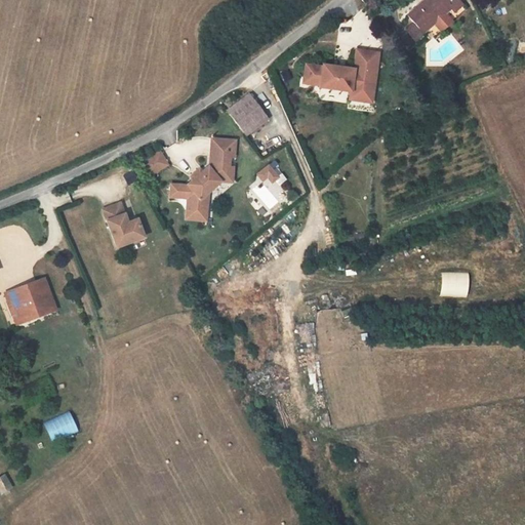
[(455,0),(422,0),(416,6),(419,10),(414,14),(411,10),(405,15),(412,25),(421,34),(432,25),(444,14),(449,9),(451,12),(460,5),(458,3),(455,0)]
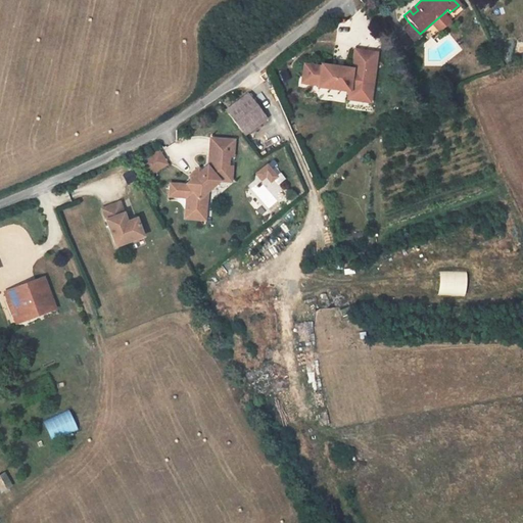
[(415,6),(410,10),(413,14),(418,10),(415,6)]
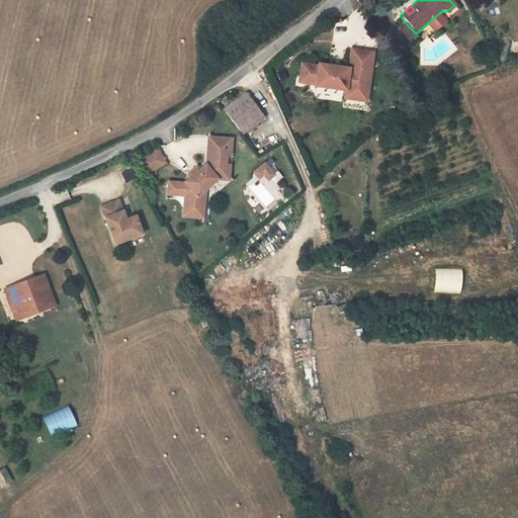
[(444,22),(438,14),(426,24),(433,31),(444,22)]
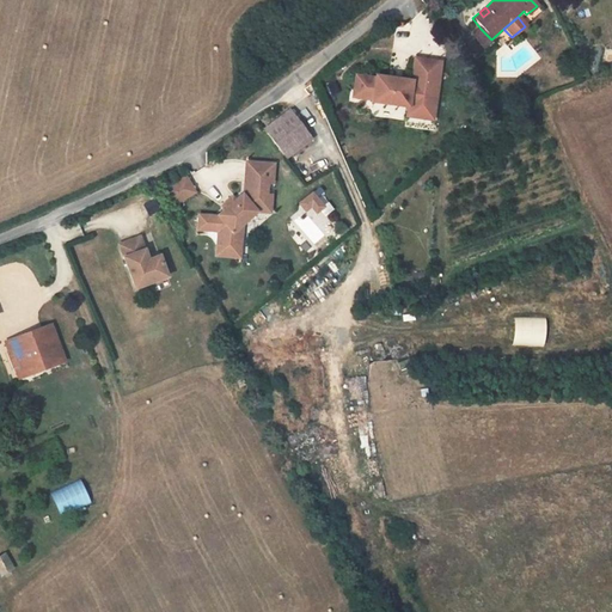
[(491,40),(481,29),(472,36),(482,48),(484,53),(493,42),(491,40)]
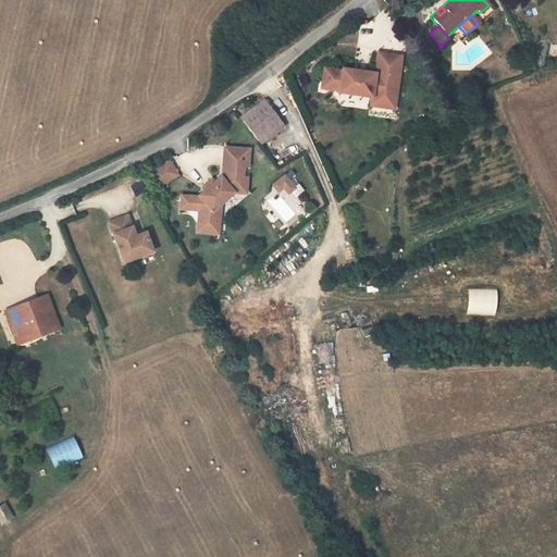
[(438,44),(430,33),(421,40),(426,53),(438,44)]
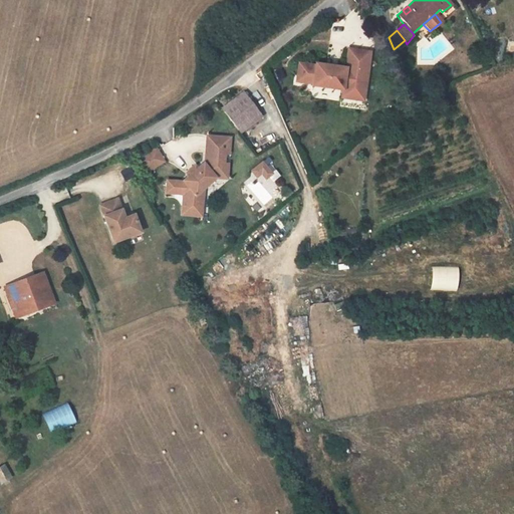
[(363,82),(367,54),(345,51),(342,70),(312,66),(312,67),(296,65),(293,84),(310,86),(309,88),(339,92),(347,93),(349,80),(363,82)]
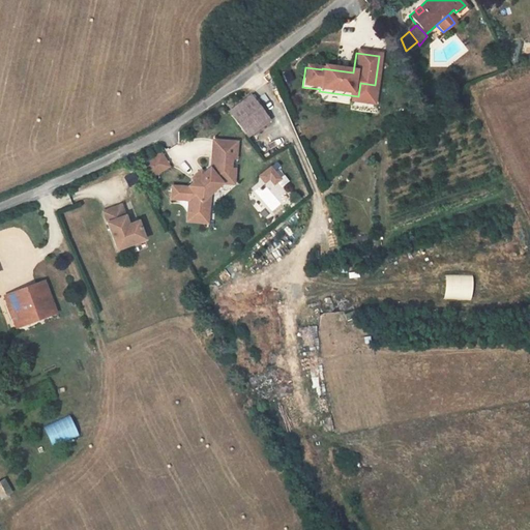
[(372,106),(375,85),(360,83),(358,96),(350,95),(349,102),(372,106)]
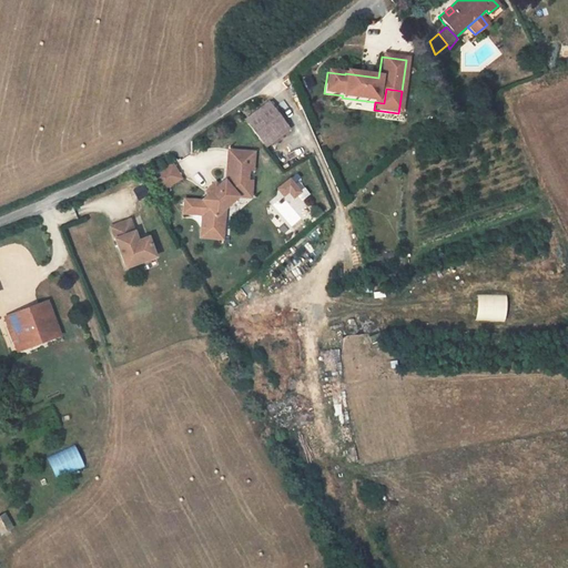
[(265,103),(242,122),(263,150),(286,132),(265,103)]
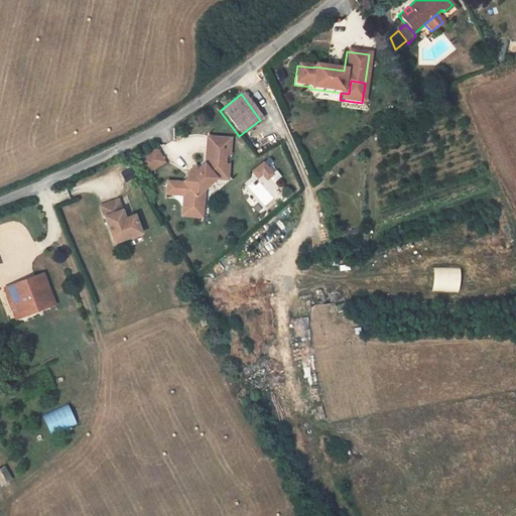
[(202,192),(214,181),(225,182),(226,167),(222,167),(223,157),(227,158),(228,141),(208,140),(207,156),(204,155),(203,168),(202,167),(181,184),(182,186),(173,185),(171,198),(181,199),(180,210),(192,211),(194,200),(202,192)]
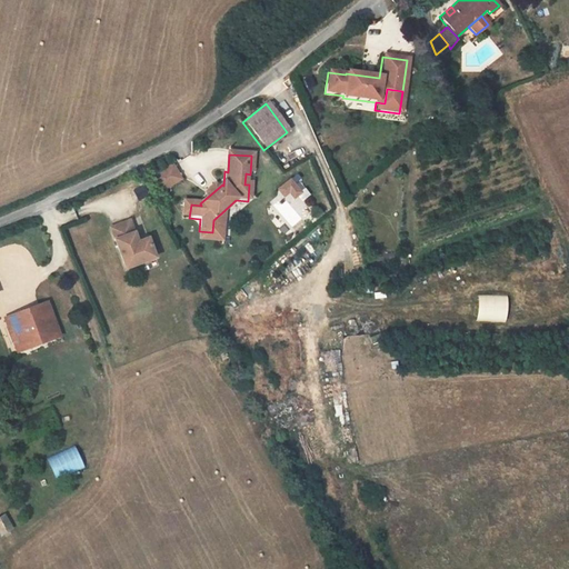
[(170,168),(158,175),(167,189),(179,182),(170,168)]
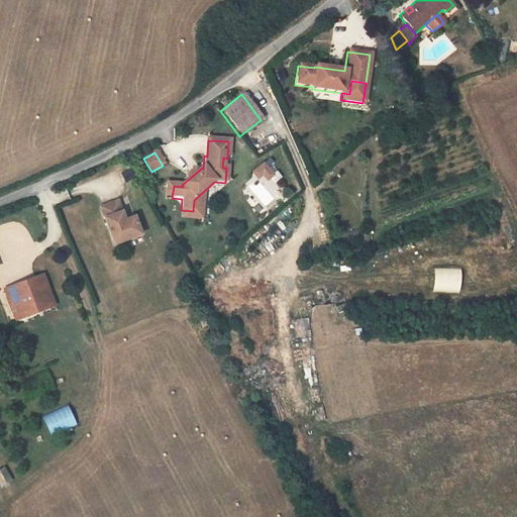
[(143,159),(136,163),(144,176),(151,172),(143,159)]
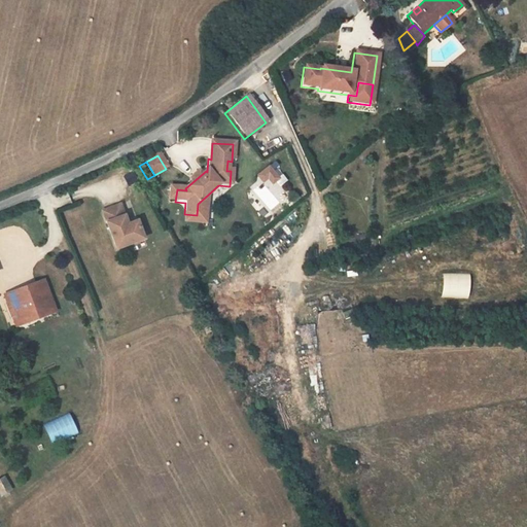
[(267,169),(260,174),(262,177),(269,172),(267,169)]
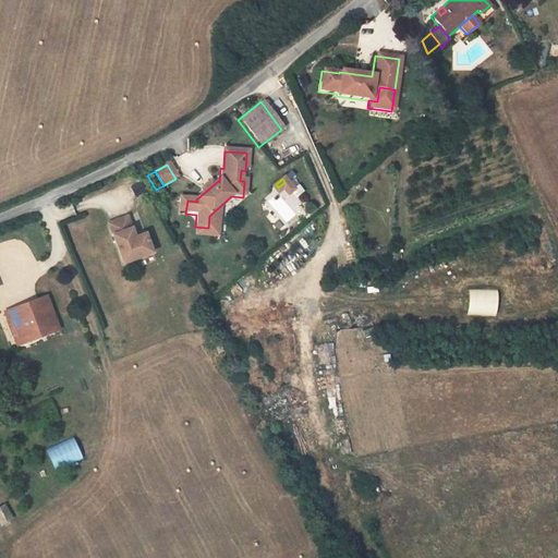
[(278,187),(276,184),(270,189),(276,195),(281,191),(286,197),(292,192),(284,182),(278,187)]
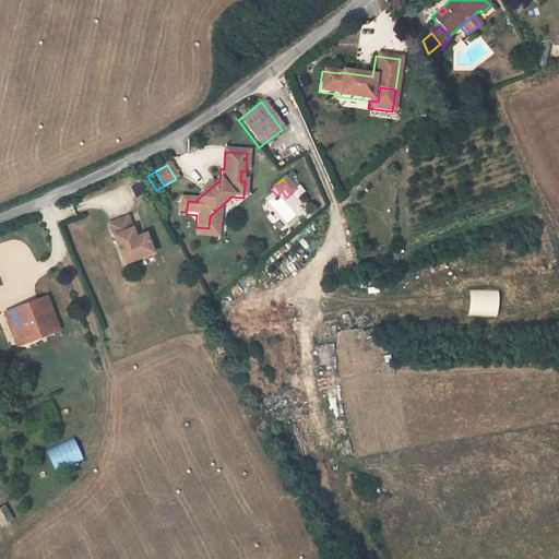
[(186,214),(188,201),(179,200),(177,214),(186,214)]
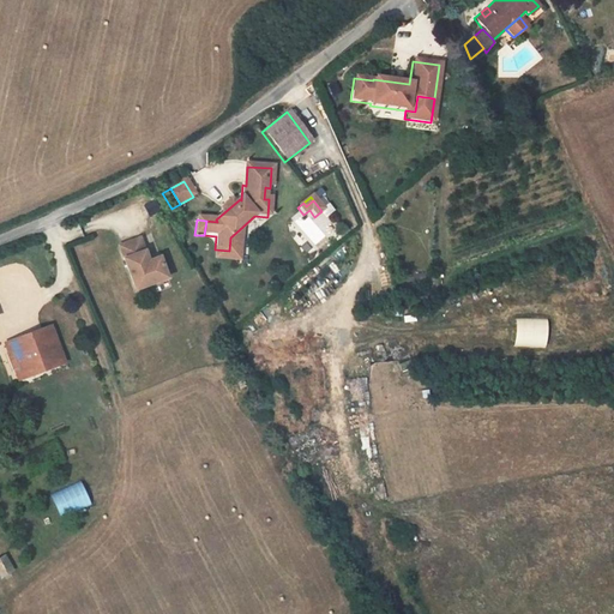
[(239,252),(240,229),(230,238),(229,251),(239,252)]
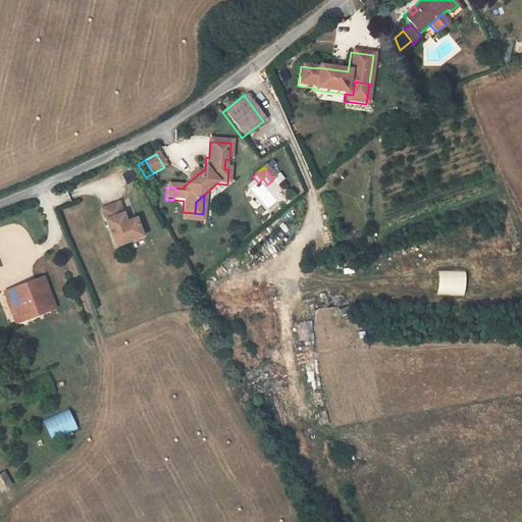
[(140,240),(134,222),(124,225),(116,206),(99,213),(113,250),(140,240)]
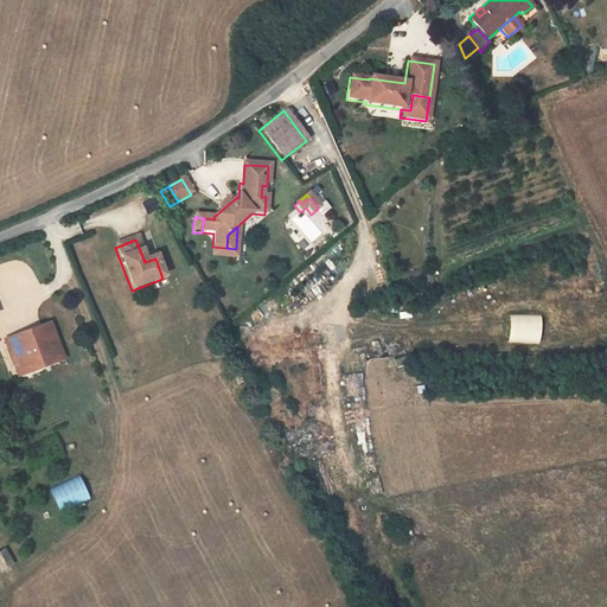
[(235,260),(236,249),(227,248),(212,247),(211,257),(235,260)]
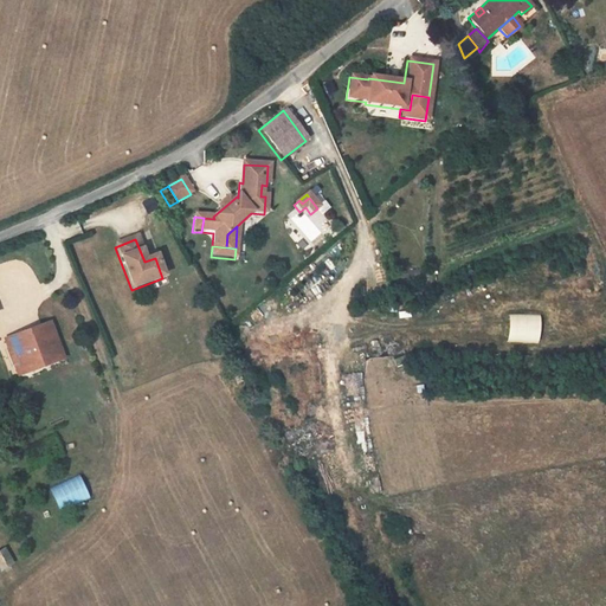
[(508,313),(507,341),(539,342),(540,314),(508,313)]
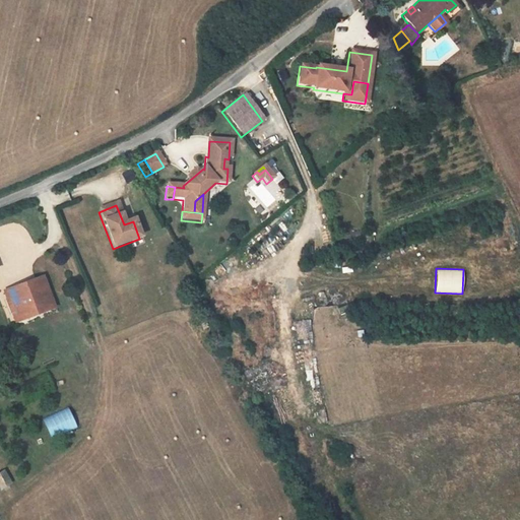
[(52,304),(44,280),(36,283),(45,307),(52,304)]
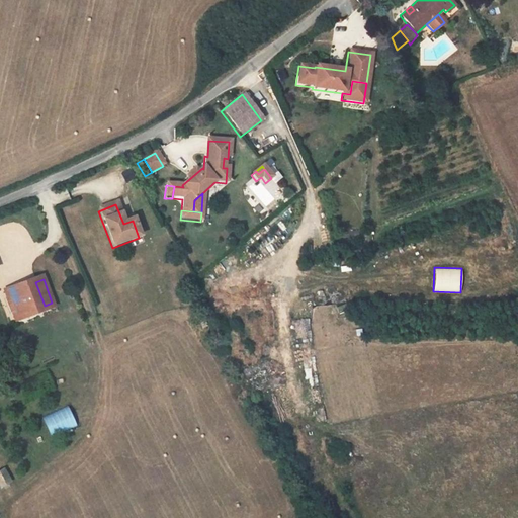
[(35,282),(5,293),(14,317),(45,306),(35,282)]
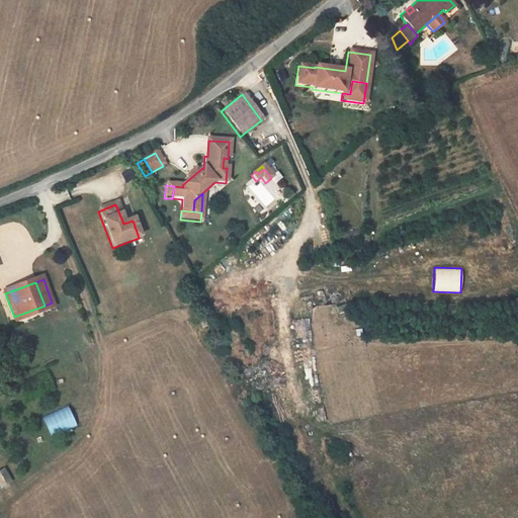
[(68,405),(41,415),(50,435),(76,425),(68,405)]
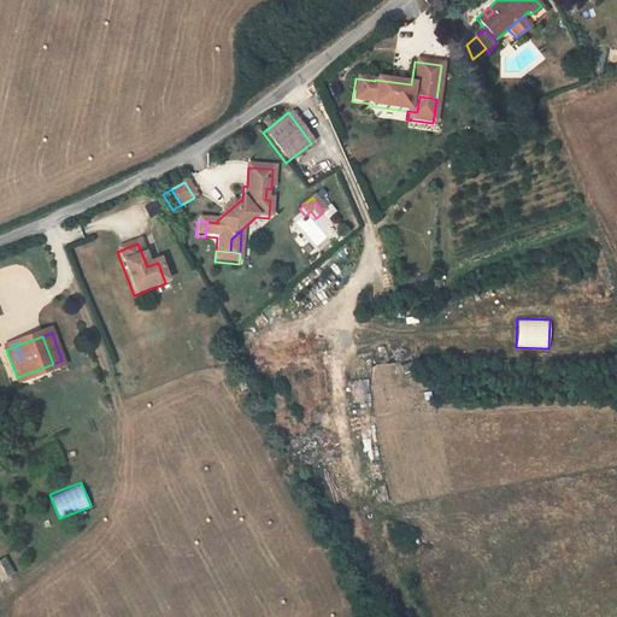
[(0,558),(0,580),(13,573),(5,557),(0,558)]
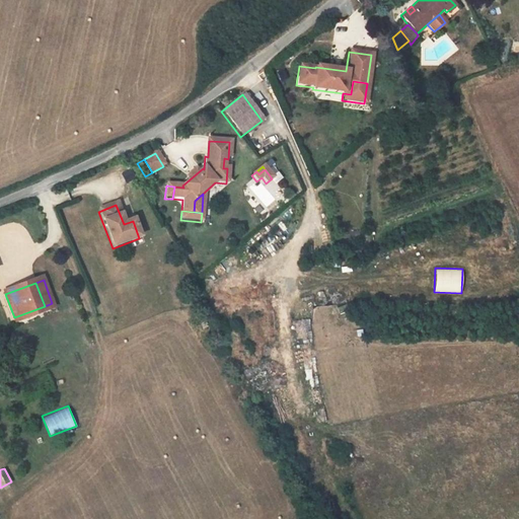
All buildings are outlined.
